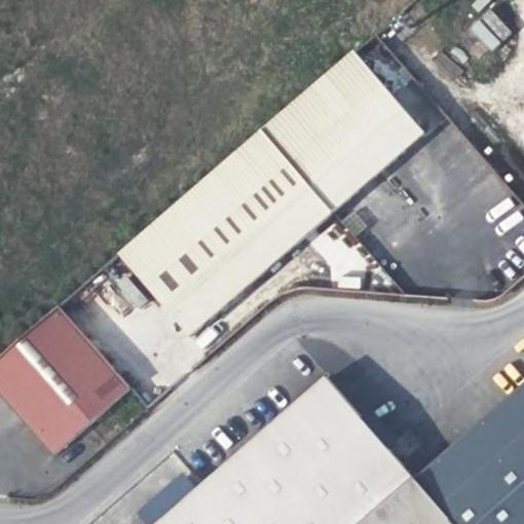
[(490,48),(510,29),(487,5),(466,26),(490,48)]
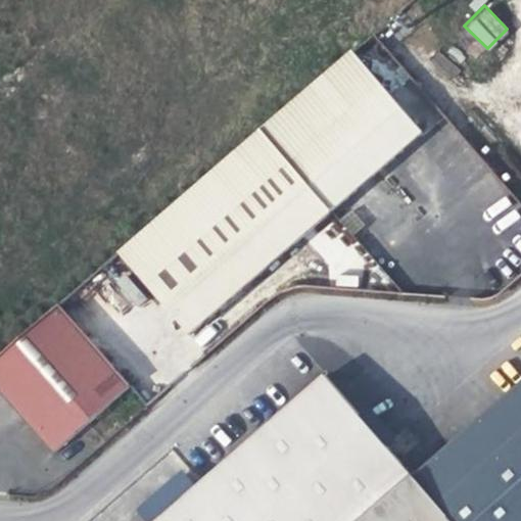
[(256,129),(327,209),(380,163),(418,131),(347,50),(256,129)]
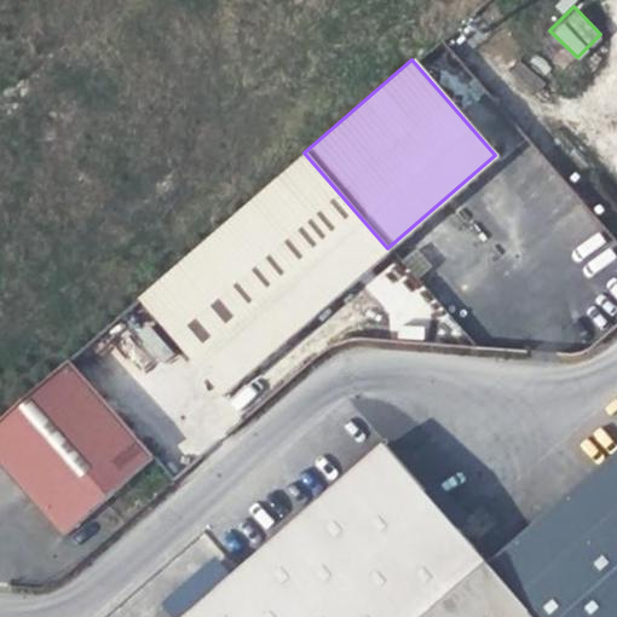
[(223,392),(387,248),(304,153),(139,297),(208,375),(223,392)]
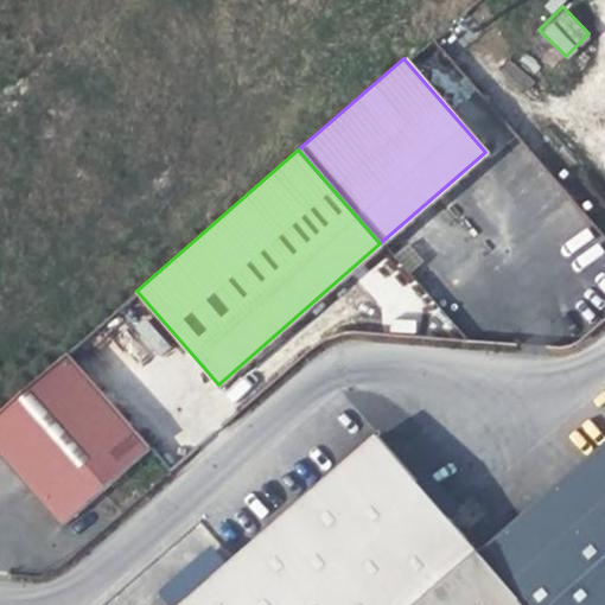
[(355,278),(399,326),(424,304),(380,255),(355,278)]
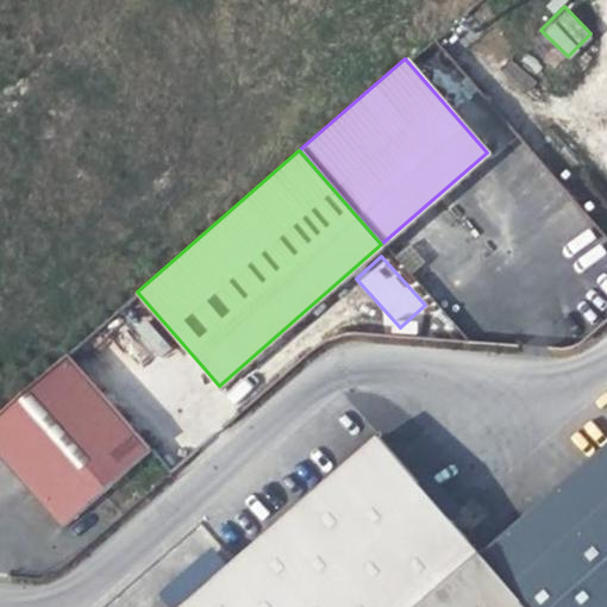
[(149,446),(67,354),(0,411),(0,457),(30,493),(58,525),(149,446)]
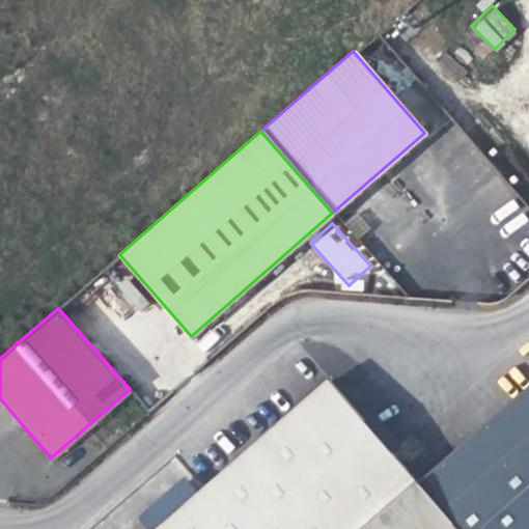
[(343,377),(333,385),(396,457),(406,449),(343,377)]
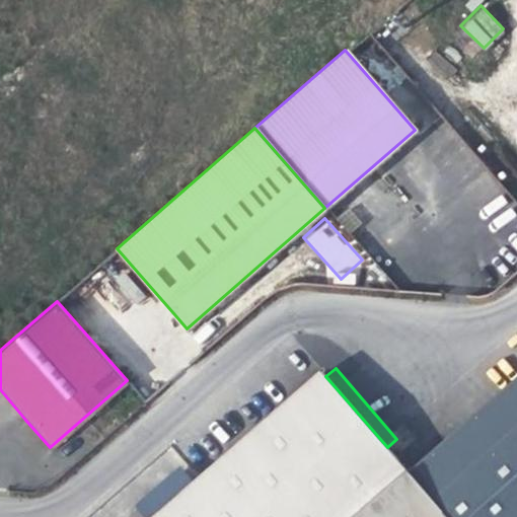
[(357,516),(410,472),(397,459),(387,447),(325,376),(320,371),(152,516),(357,516)]
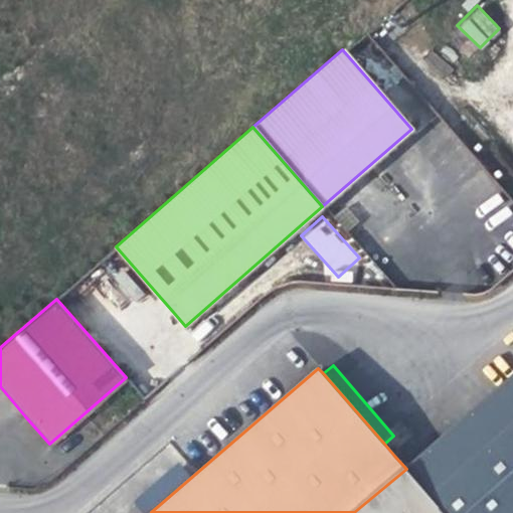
[(512,512),(512,375),(406,469),(445,512),(512,512)]
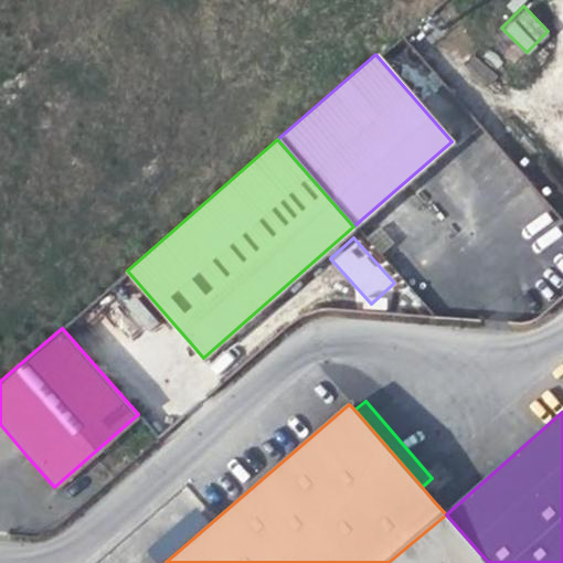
[(443,491),(432,478),(422,487),(433,500),(443,491)]
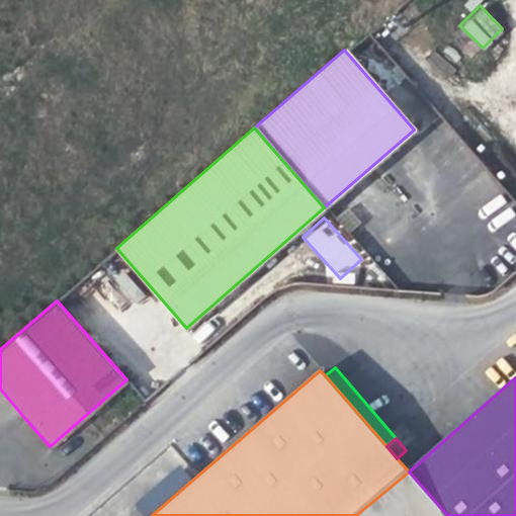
[(447,515),(409,471),(356,515),(447,515)]
